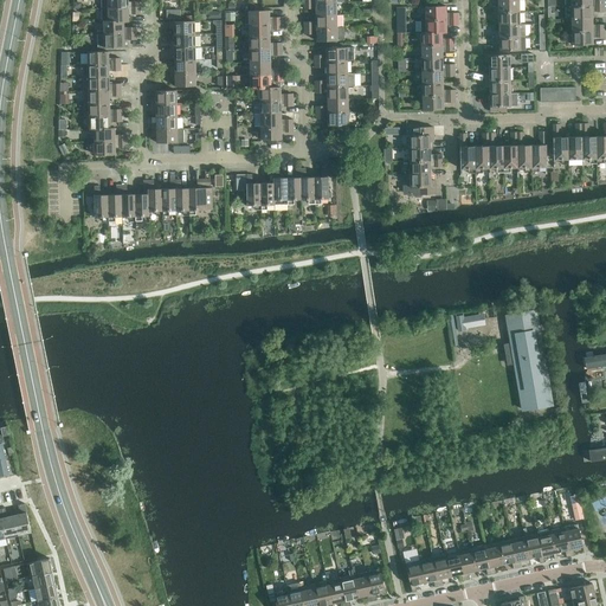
[(495,6),(495,12),(520,11),(519,0),(498,0),(498,6),(495,6)]
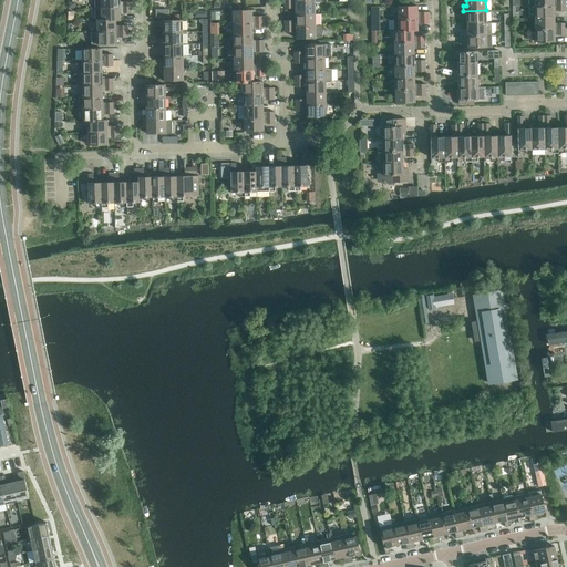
[(296,8),(296,14),(315,13),(315,1),(285,2),(285,8),(296,8)]
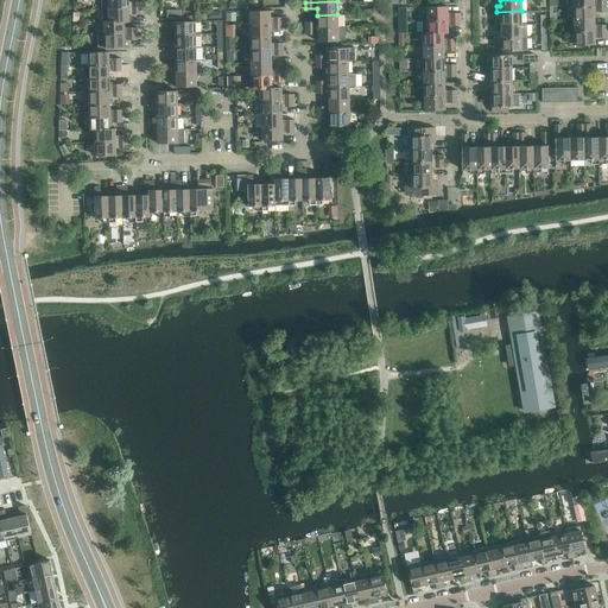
[(568,19),(574,19),(594,18),(594,12),(607,11),(606,5),(568,6),(568,19)]
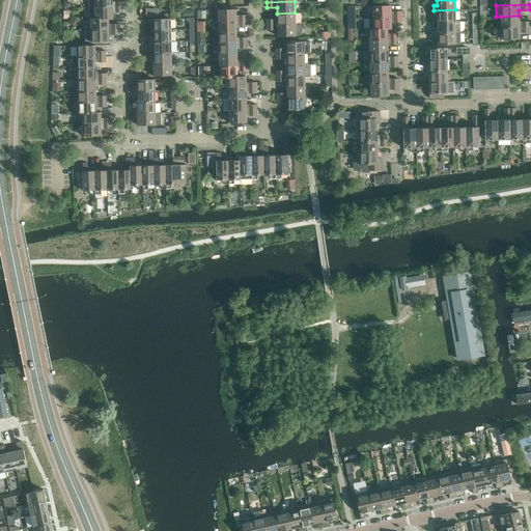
[(372,5),(373,18),(401,17),(401,11),(391,11),(391,5),(372,5)]
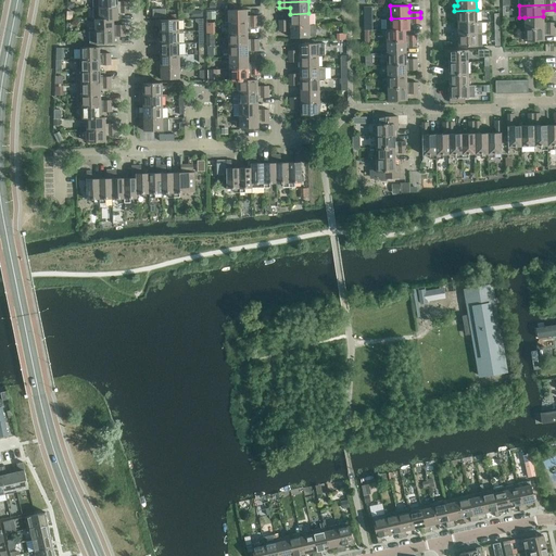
[(93,19),(95,19),(99,19),(99,20),(114,20),(118,20),(118,13),(129,13),(129,7),(93,8),(93,19)]
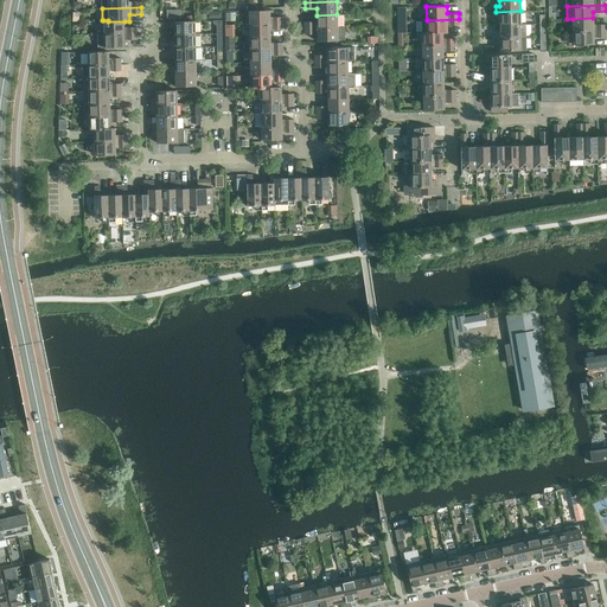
[(249,11),(249,24),(282,24),(282,17),(270,18),(269,11),(249,11)]
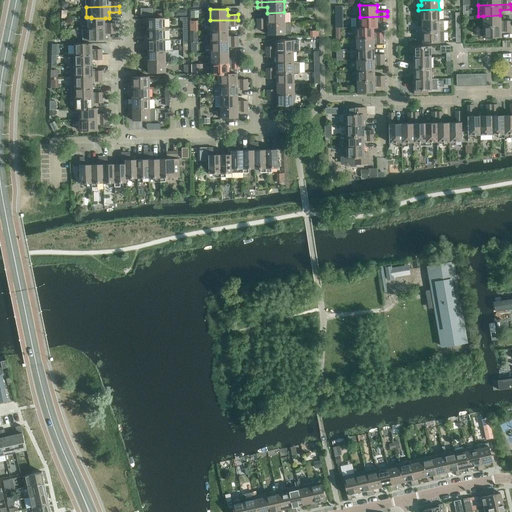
[(422,15),(422,21),(439,20),(439,9),(418,10),(418,15),(422,15)]
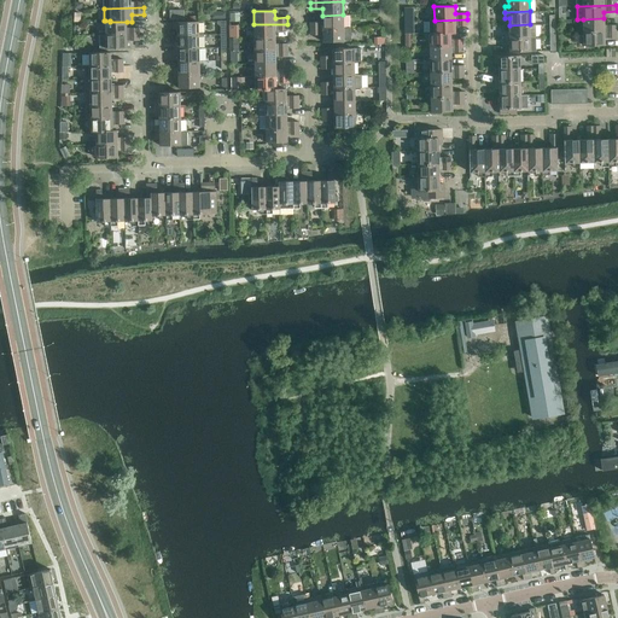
[(310,22),(310,29),(344,28),(343,15),(322,16),(322,22),(310,22)]
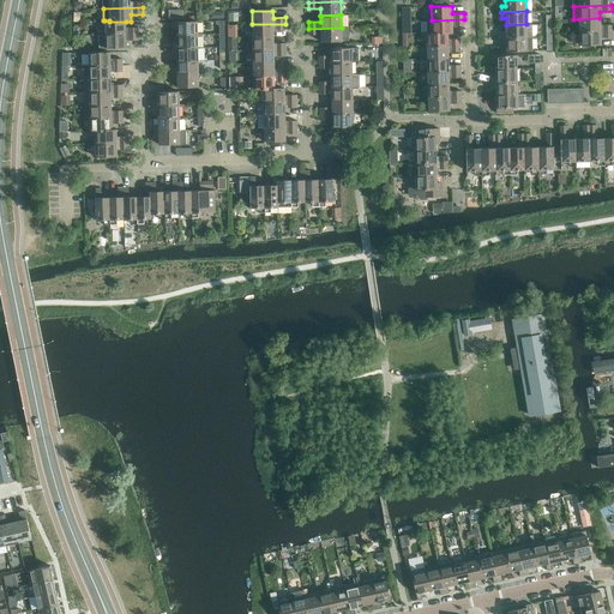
[(579,19),(579,31),(613,31),(613,25),(600,25),(600,18),(579,19)]
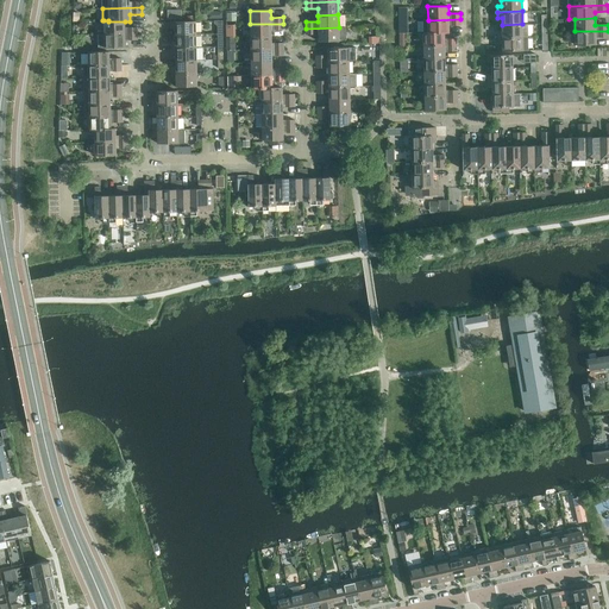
[(424,20),(424,32),(428,32),(444,32),(449,32),(449,25),(460,25),(460,19),(428,20),(424,20)]
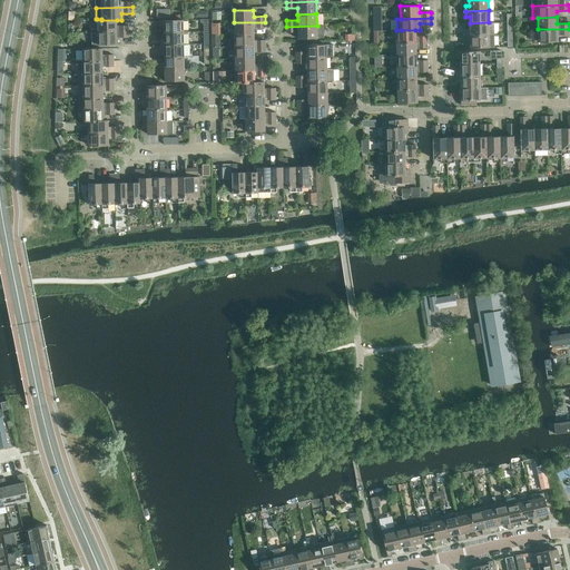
[(97,19),(98,32),(128,31),(128,26),(117,26),(117,20),(101,20),(101,19),(97,19)]
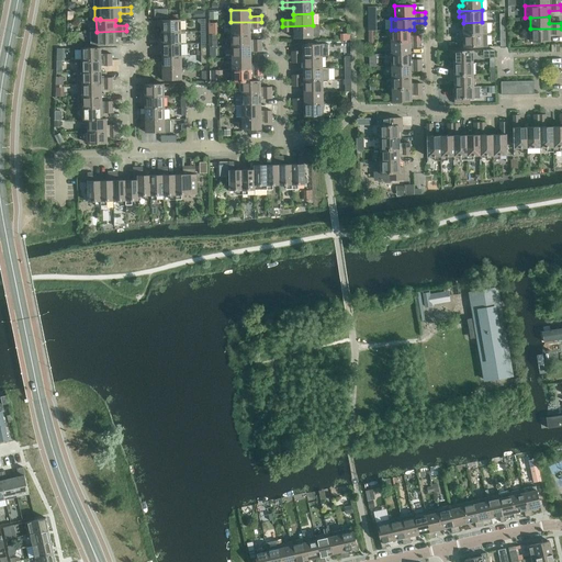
[(161,26),(161,32),(180,32),(180,20),(158,20),(158,26),(161,26)]
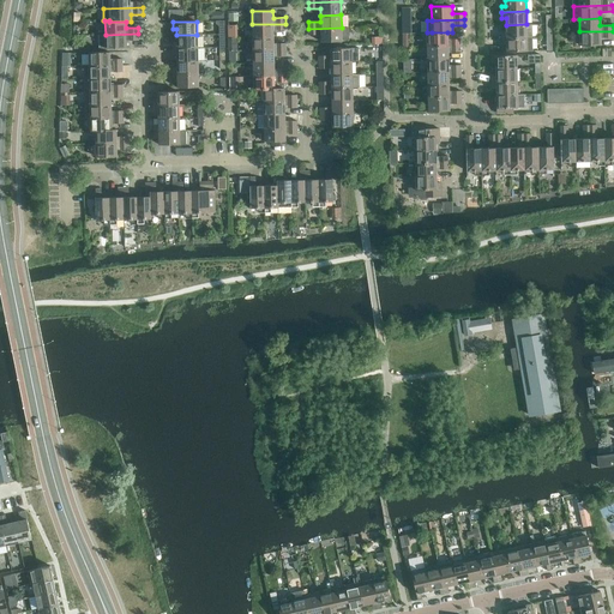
[(252,24),(253,37),(274,37),(274,30),(286,30),(286,24),(252,24)]
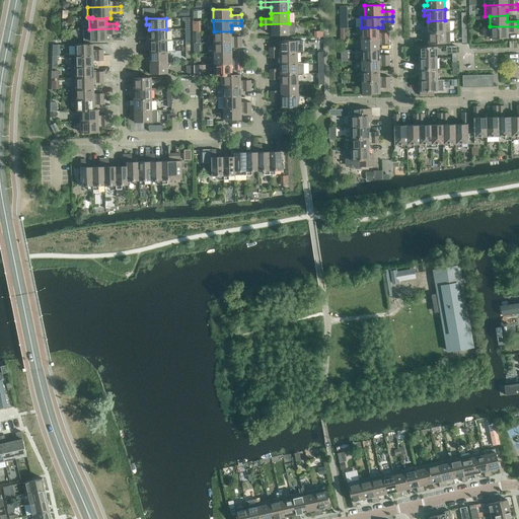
[(425,26),(425,32),(450,31),(450,20),(445,20),(428,21),(428,26),(425,26)]
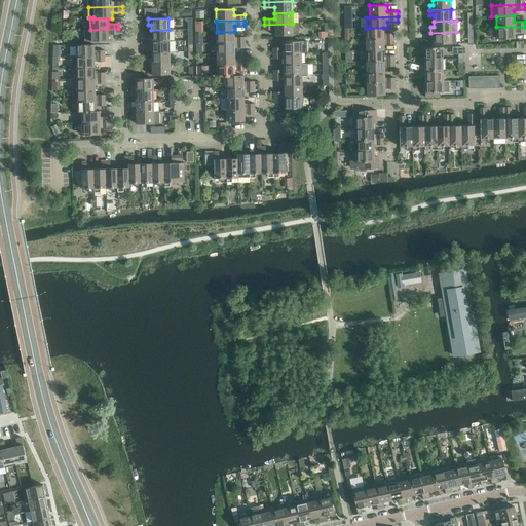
[(293,24),(264,25),(264,30),(274,30),(275,36),(293,35),(293,24)]
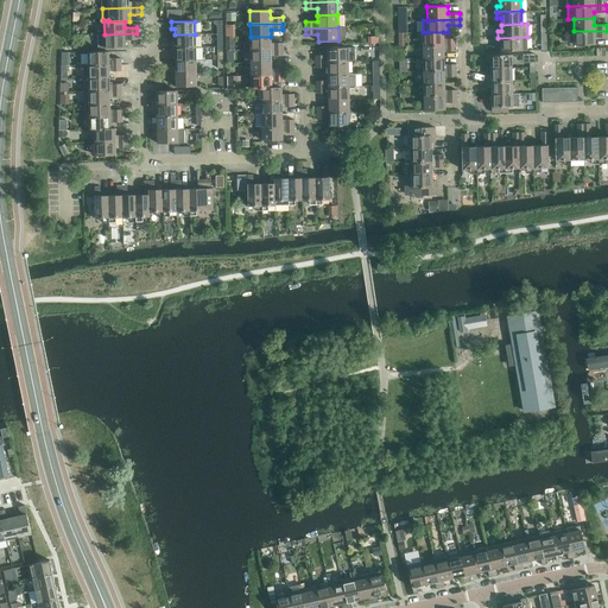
[(607,31),(574,31),(575,45),(595,44),(595,37),(607,37),(607,31)]
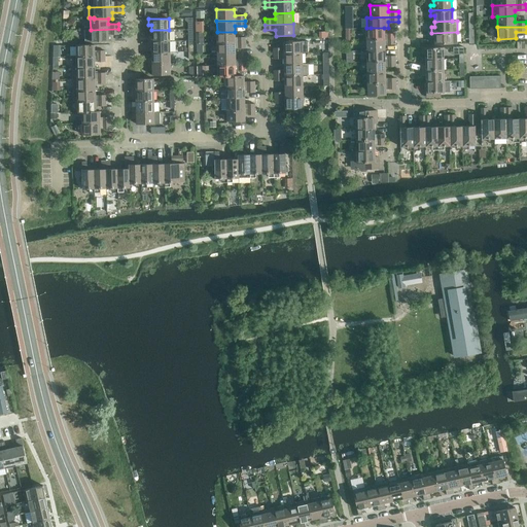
[(366,28),(366,39),(395,39),(395,33),(384,33),(384,28),(371,28),(366,28)]
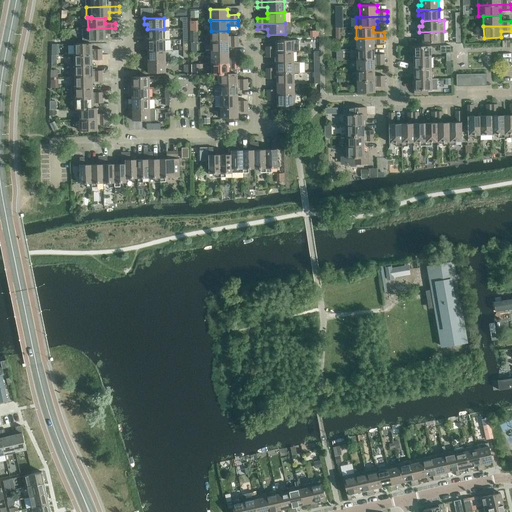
[(115,28),(88,29),(88,40),(105,40),(105,34),(115,33),(115,28)]
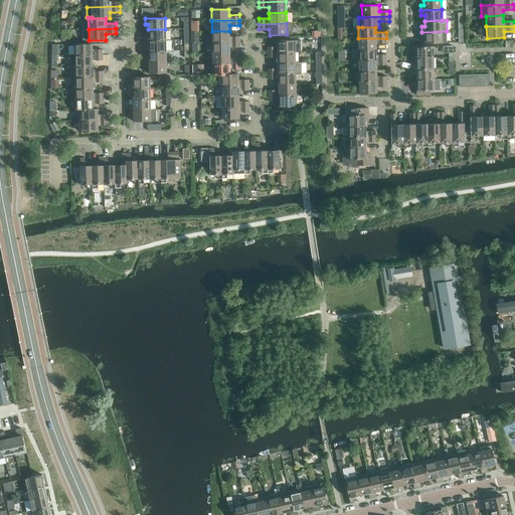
[(145,35),(145,40),(166,40),(165,29),(148,29),(148,35),(145,35)]
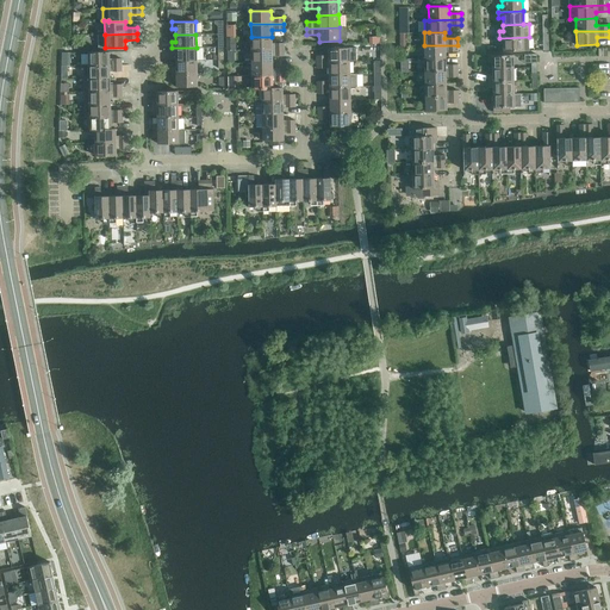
[(251,37),(251,50),(284,49),(284,43),(272,43),(272,37),(251,37)]
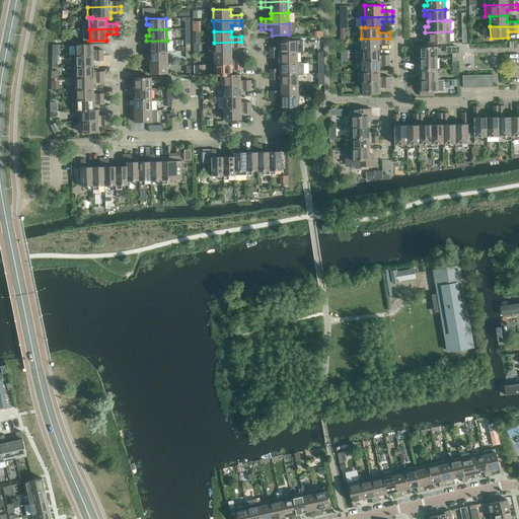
[(450,31),(425,32),(425,38),(428,38),(428,44),(450,43),(450,31)]
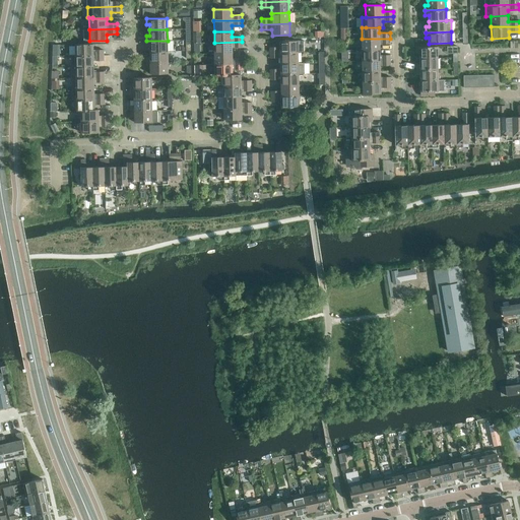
[(362,39),(362,50),(380,50),(379,44),(390,44),(390,39),(362,39)]
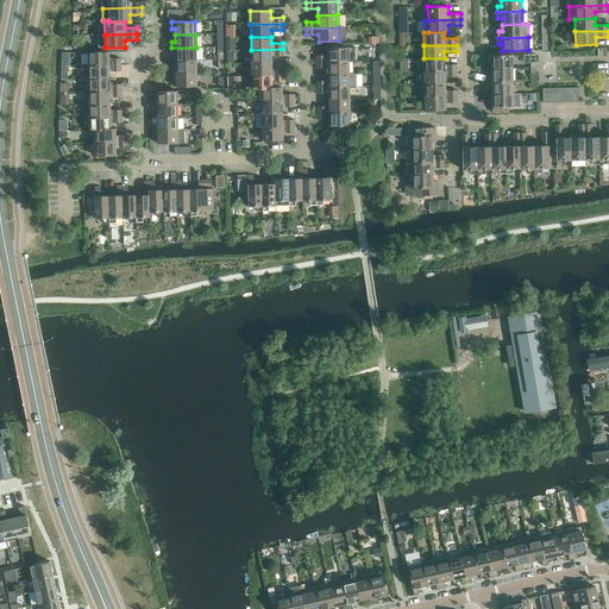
[(176,54),(176,61),(196,60),(196,48),(171,48),(171,54),(176,54)]
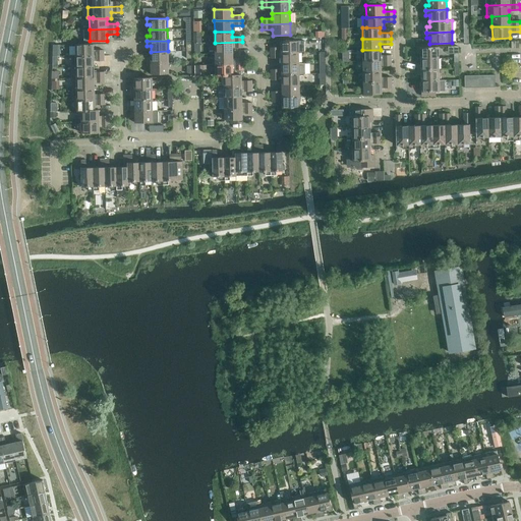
[(271,53),(298,52),(304,52),(304,41),(281,41),(281,47),(271,47),(271,53)]
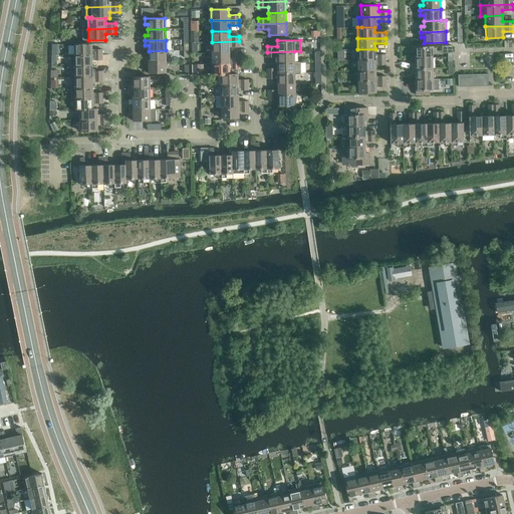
[(212,42),(212,53),(229,52),(229,47),(240,47),(239,41),(212,42)]
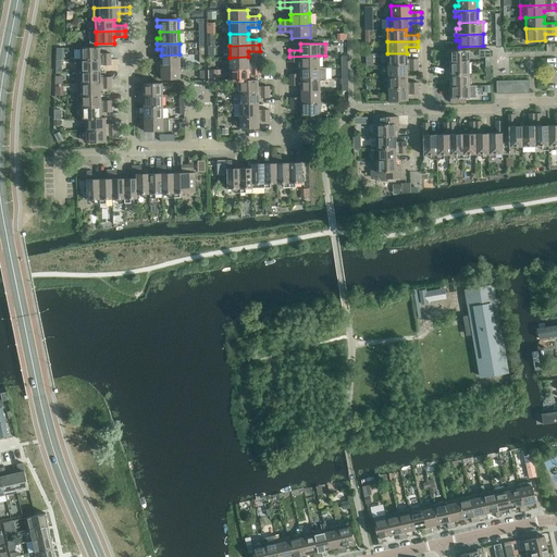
[(81,48),(81,60),(111,59),(111,53),(100,53),(99,47),(81,48)]
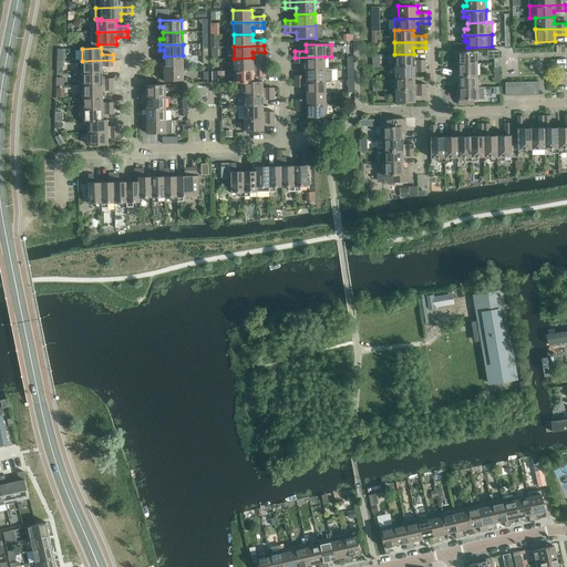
[(457,58),(457,63),(477,63),(477,51),(454,51),(454,58),(457,58)]
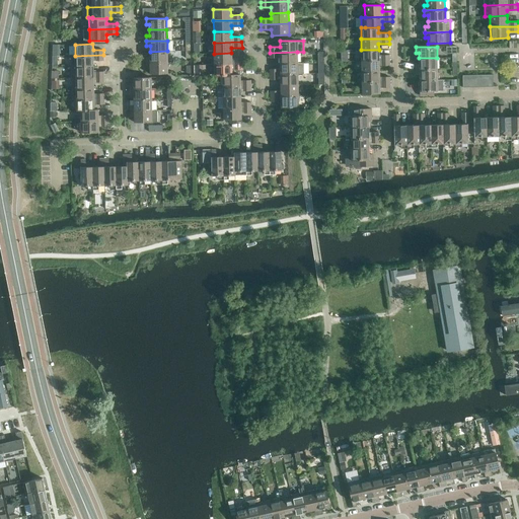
[(361,50),(362,61),(389,60),(389,55),(379,55),(379,50),(361,50)]
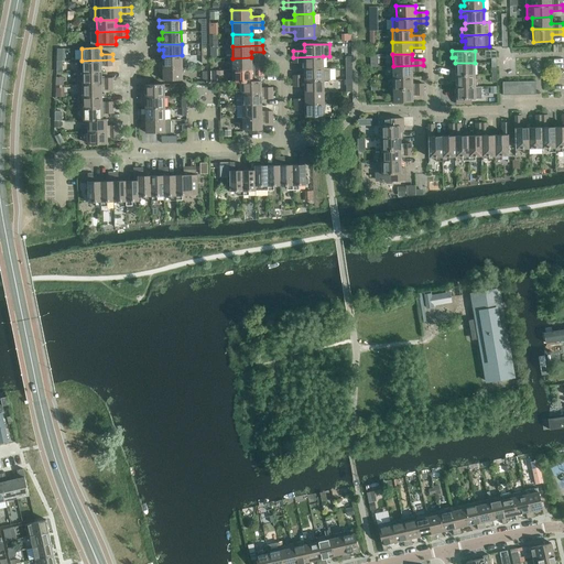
[(160,62),(160,68),(182,67),(182,55),(163,56),(163,62),(160,62)]
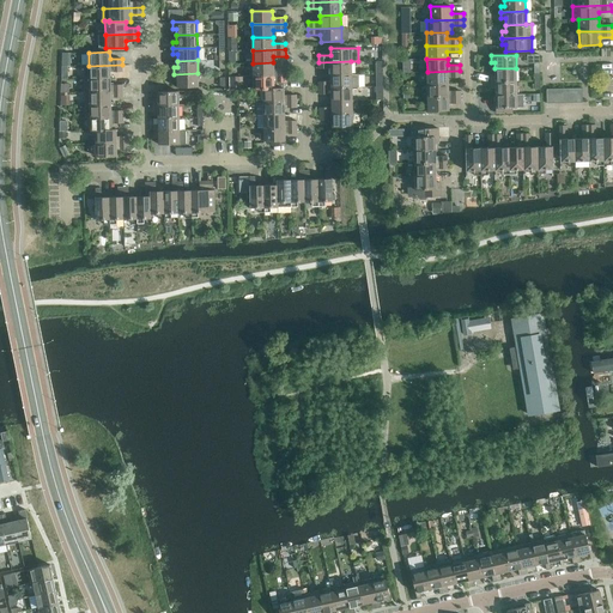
[(331,68),(331,74),(351,74),(351,61),(319,62),(319,68),(331,68)]
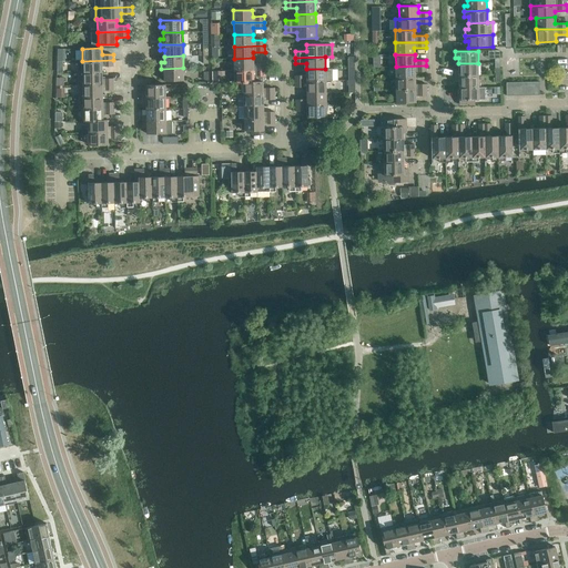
[(234,59),(234,71),(265,70),(265,64),(254,64),(253,58),(234,59)]
